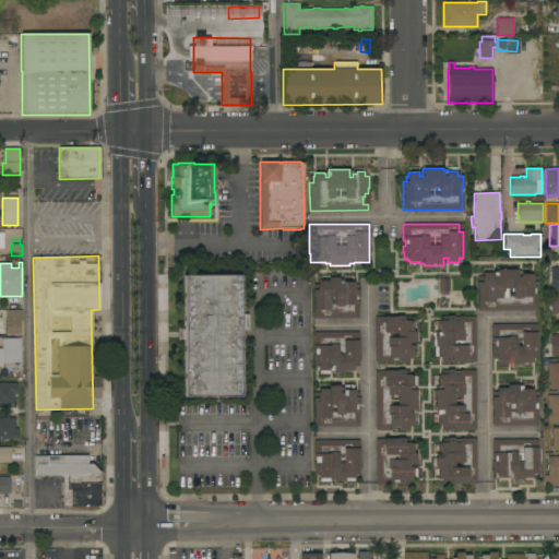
[(558,266),(549,266),(549,288),(558,288),(558,266)]
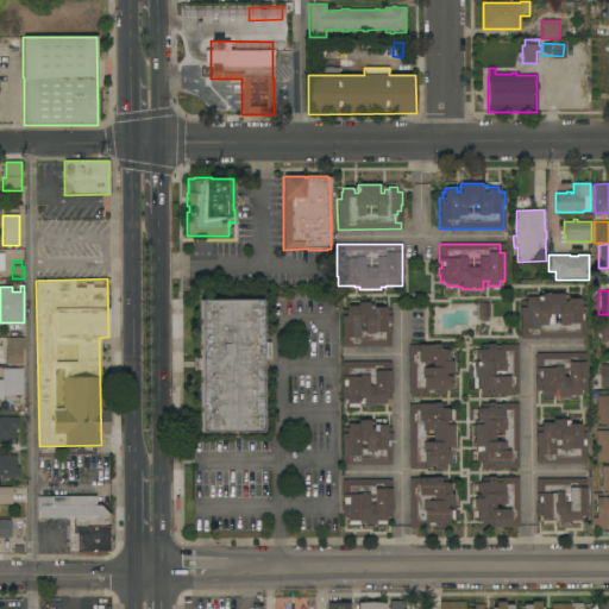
[(520,308),(525,308),(525,302),(526,302),(526,297),(541,297),(541,293),(565,293),(565,296),(579,296),(579,301),(585,301),(585,314),(583,314),(583,320),(585,320),(585,339),(520,339),(520,308)]
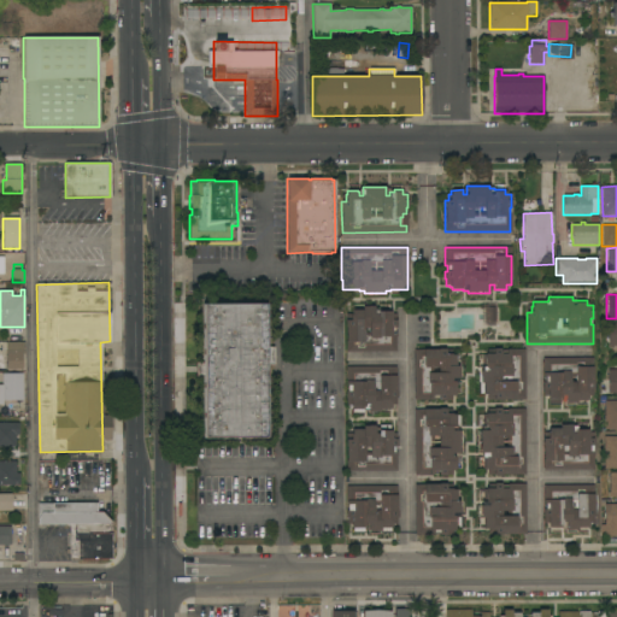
[(266,347),(274,347),(274,365),(266,365),(268,438),(204,439),(204,377),(197,377),(197,363),(203,363),(203,305),(266,304),(266,347)]
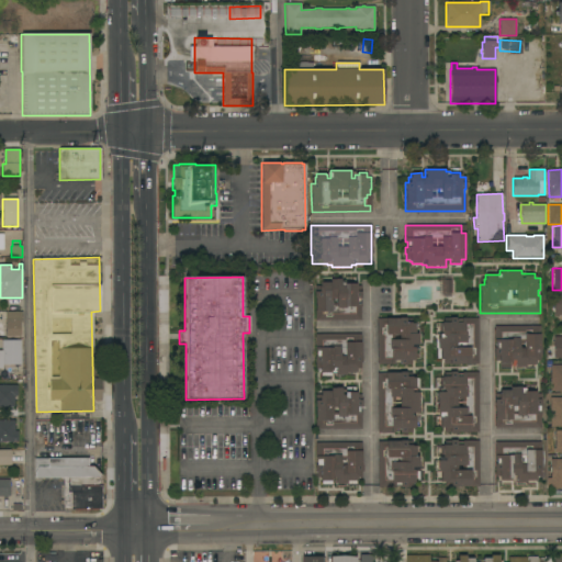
[(441,293),(441,287),(439,287),(439,278),(445,278),(445,280),(451,280),(451,293),(441,293)]
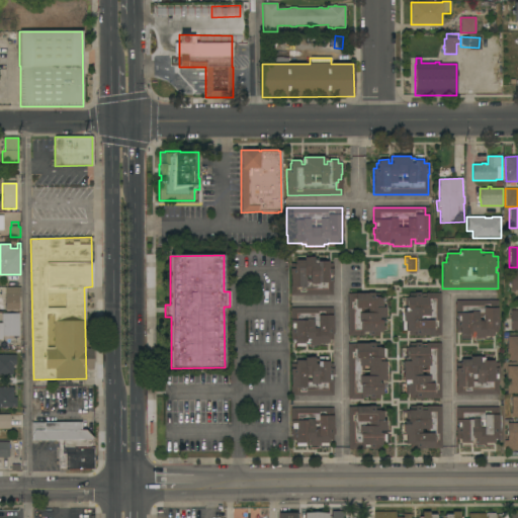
[(290,295),(290,287),(289,287),(289,269),(293,269),(293,264),(294,264),(294,260),(304,260),(304,257),(315,257),(315,259),(328,259),(328,263),(333,263),(333,275),(331,275),(331,279),(333,279),(333,295),(290,295)]
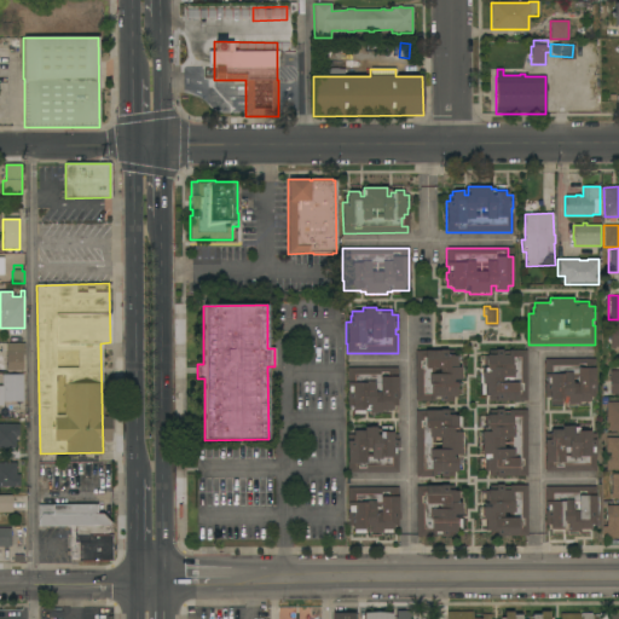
[(618,323),(608,324),(609,347),(618,346),(618,323)]
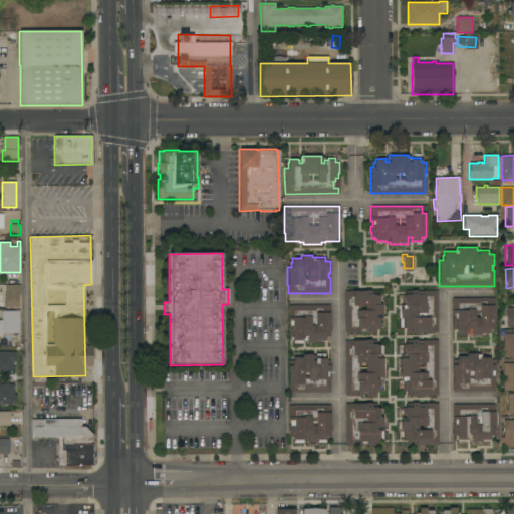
[(20,285),(21,295),(18,295),(19,307),(5,307),(5,285),(20,285)]
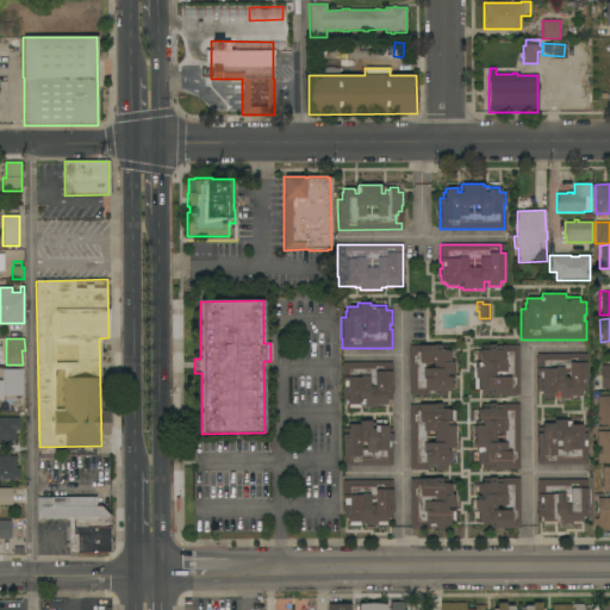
[(520,396),(483,396),(483,390),(478,390),(478,388),(474,388),(474,367),(477,367),(477,362),(479,362),(479,350),(483,350),(483,344),(495,344),(495,348),(500,347),(500,346),(520,346),(520,396)]
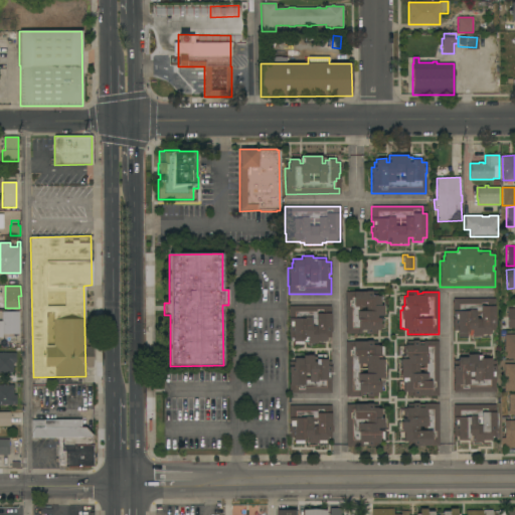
[(345,292),(377,292),(377,297),(381,296),(381,306),(383,306),(383,316),(382,316),(382,319),(381,319),(381,329),(379,329),(379,330),(376,330),(376,334),(346,334),(345,292)]
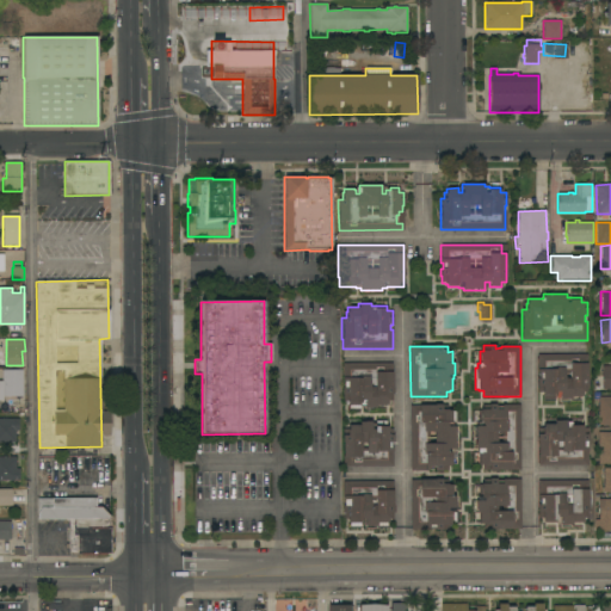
[(587,353),(587,392),(582,392),(582,395),(571,396),(571,400),(559,400),(559,396),(555,396),(555,401),(544,401),(544,396),(543,396),(543,394),(542,394),(542,392),(537,392),(537,378),(539,378),(539,374),(537,374),(537,355),(587,353)]
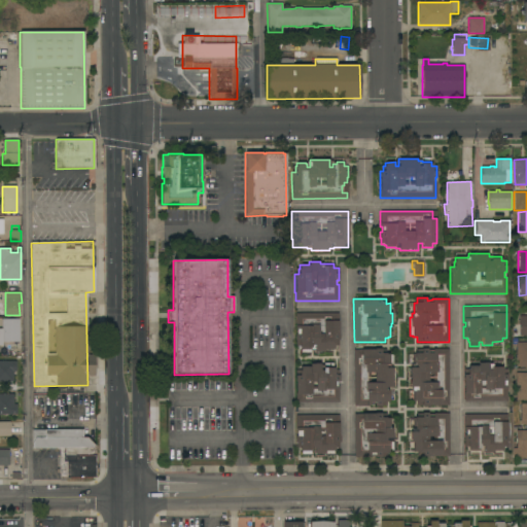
[(339,313),(339,346),(335,346),(335,350),(324,350),(324,352),(314,352),(314,350),(311,350),(311,354),(301,354),(301,350),(300,350),(300,347),(296,347),(296,329),(295,329),(295,313),(339,313)]
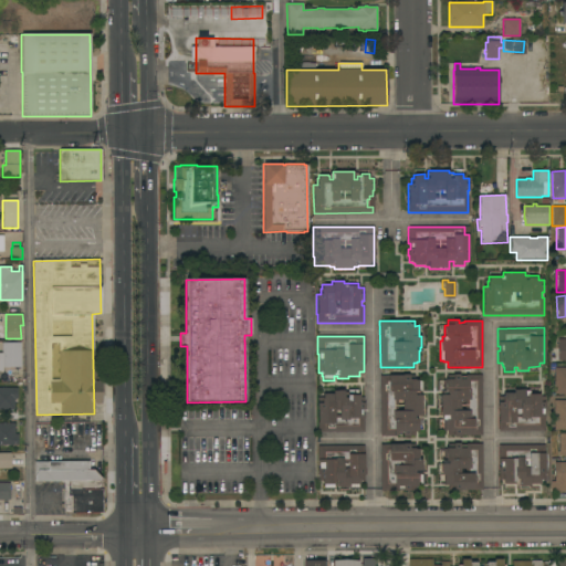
[(556,360),(565,359),(565,338),(556,338),(556,360)]
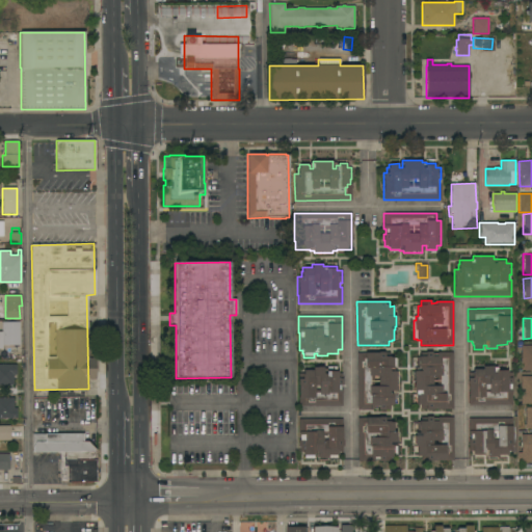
[(20,345),(3,345),(0,347),(0,333),(2,333),(2,322),(20,322),(20,345)]
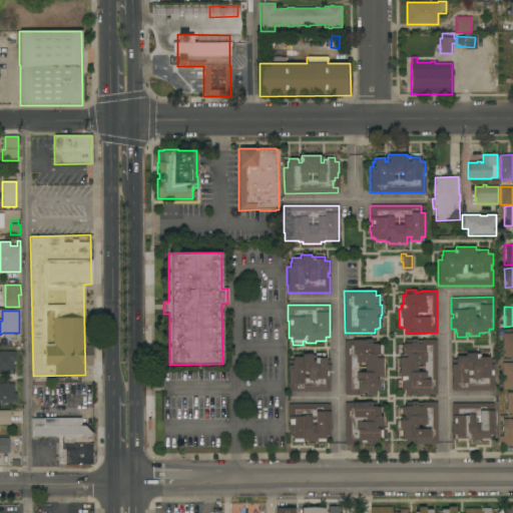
[(512,357),(503,357),(503,336),(499,336),(499,330),(504,330),(504,334),(512,334),(512,357)]
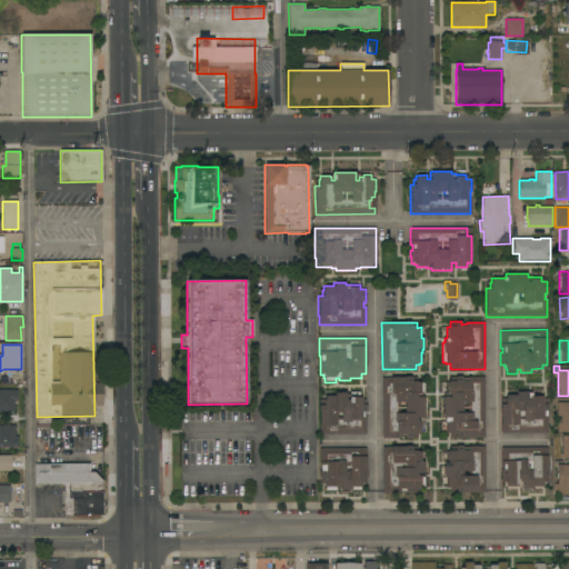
[(382,378),(417,377),(417,382),(426,382),(426,393),(422,393),(422,397),(423,397),(425,418),(422,418),(422,422),(421,422),(421,433),(419,433),(419,439),(405,439),(405,437),(399,437),(399,438),(382,438),(382,378)]
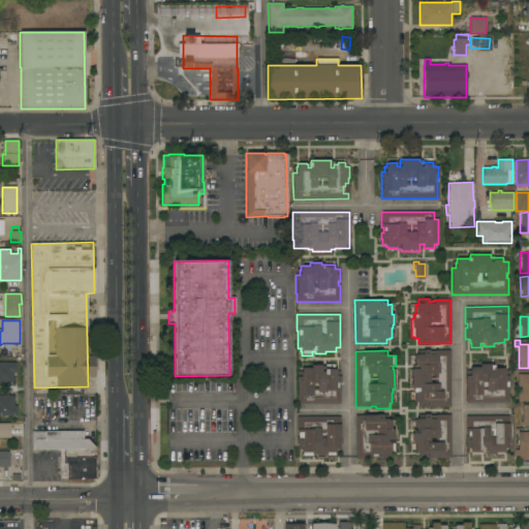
[(430,407),(430,408),(419,408),(419,403),(414,403),(414,389),(411,389),(411,370),(414,370),(414,365),(415,365),(415,350),(430,350),(430,352),(434,352),(434,350),(441,350),(441,353),(450,353),(450,407),(430,407)]
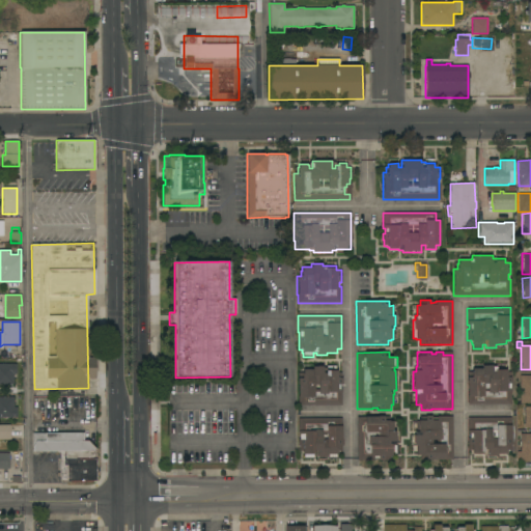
[(0,364),(17,364),(17,374),(14,374),(14,384),(0,384),(0,364)]
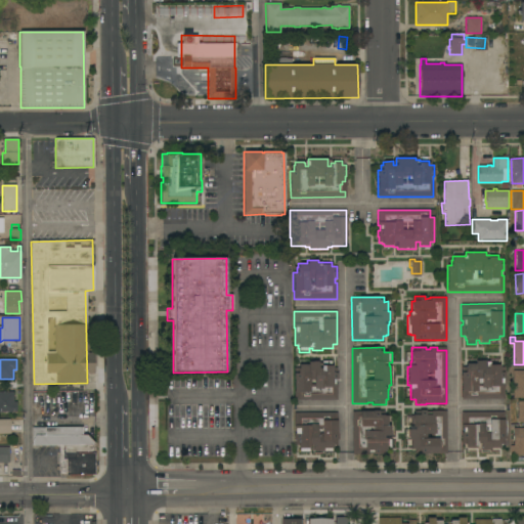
[(337,380),(336,380),(336,384),(337,384),(337,400),(294,400),(294,374),(298,374),(298,368),(299,368),(298,364),(308,364),(308,361),(318,361),(318,364),(321,364),(321,360),(331,360),(331,363),(332,363),(332,367),(337,367),(337,380)]
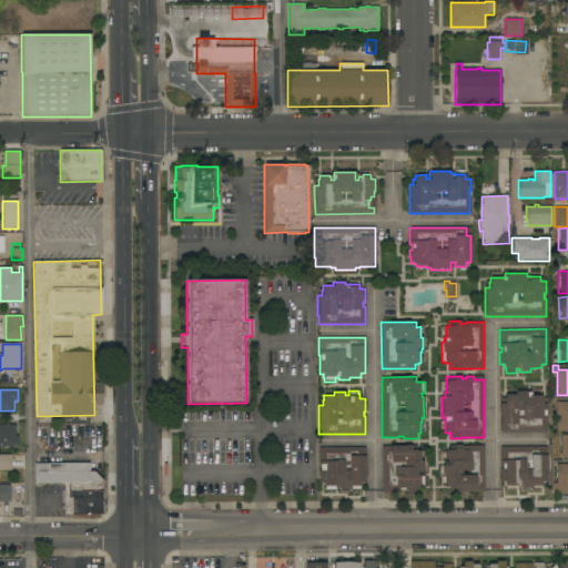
[(500,404),(504,404),(504,394),(515,394),(515,392),(527,392),(527,393),(531,393),(531,396),(546,396),(547,433),(500,433),(500,404)]
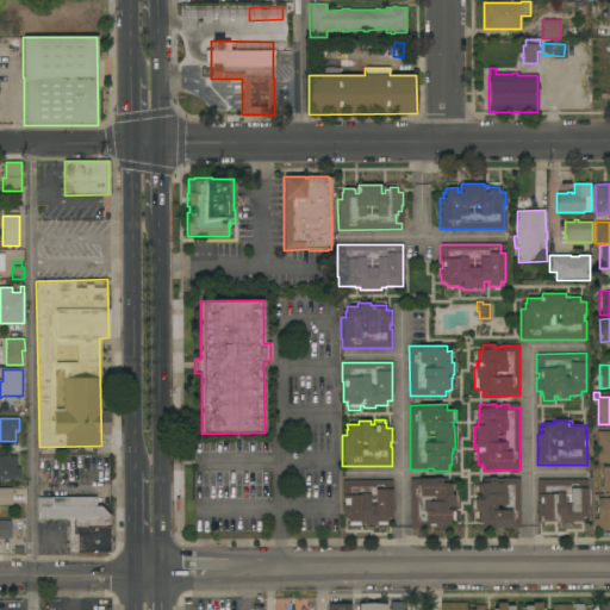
[(609,491),(601,491),(601,486),(602,486),(602,467),(609,467),(609,464),(597,464),(597,431),(609,431),(609,491)]
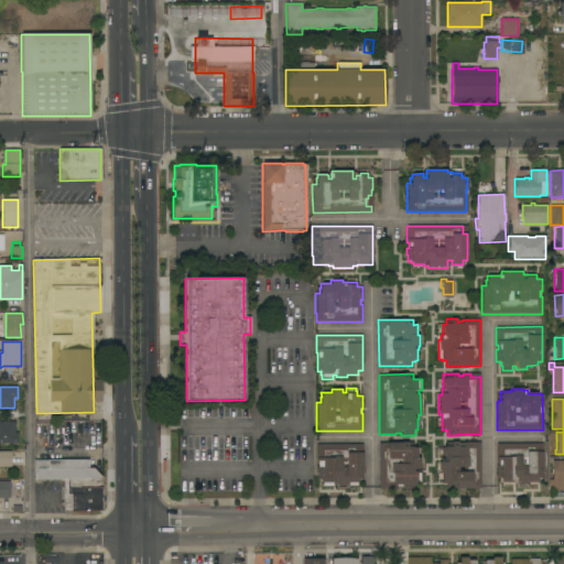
[(0,422),(14,422),(14,433),(18,433),(18,444),(0,444),(0,422)]
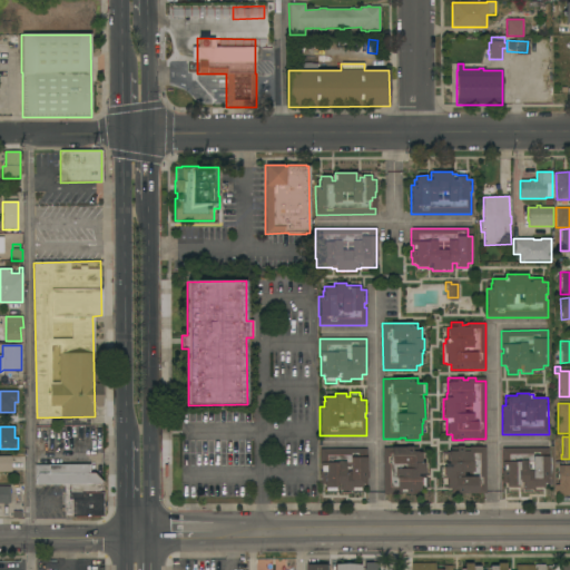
[(485,493),(451,493),(451,489),(446,489),(446,479),(444,479),(443,468),(451,468),(451,464),(449,464),(449,452),(451,452),(451,448),(457,448),(457,446),(463,446),(463,449),(469,449),(469,448),(485,448),(485,493)]
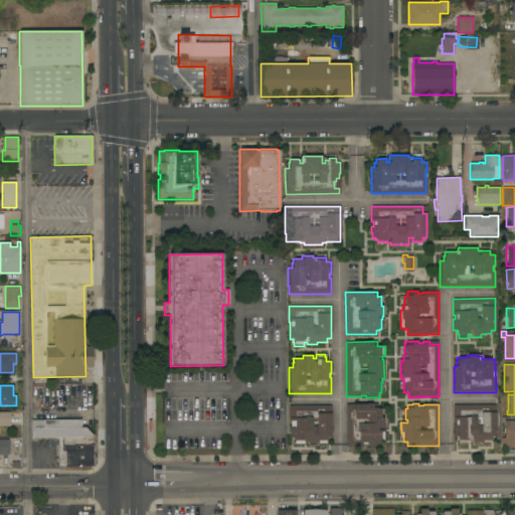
[(346,404),(377,404),(377,408),(381,408),(381,417),(384,417),(384,428),(382,428),(382,432),(385,432),(385,447),(346,447),(346,404)]
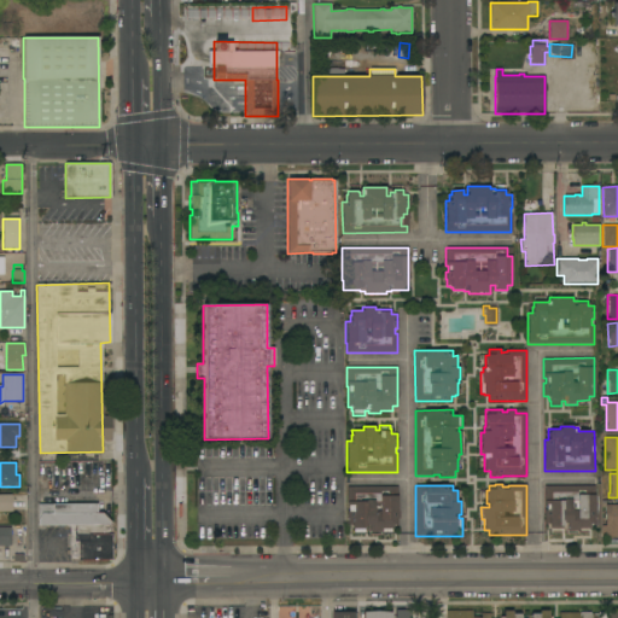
[(595,485),(595,524),(589,524),(589,528),(578,529),(578,531),(566,531),(566,530),(561,530),(561,529),(548,529),(548,524),(543,524),(543,511),(549,511),(549,505),(544,505),(544,485),(595,485)]
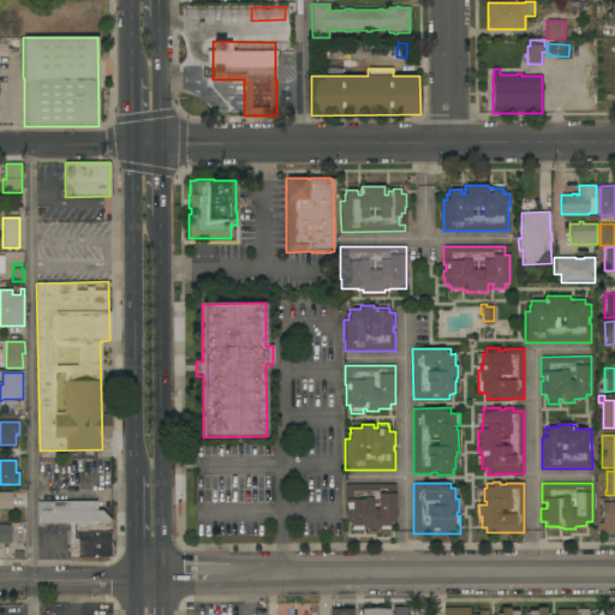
[(395,484),(396,523),(390,523),(390,526),(389,526),(389,531),(378,531),(378,530),(368,530),(368,527),(363,527),(363,531),(352,531),(352,525),(351,525),(351,524),(346,524),(345,484),(395,484)]
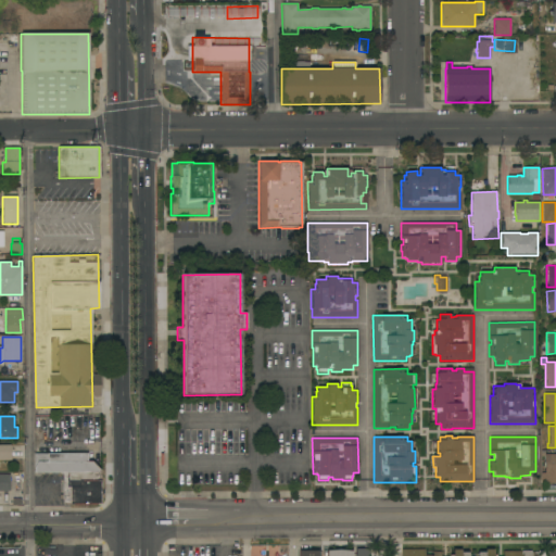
[(0,445),(11,445),(11,459),(0,459),(0,445)]
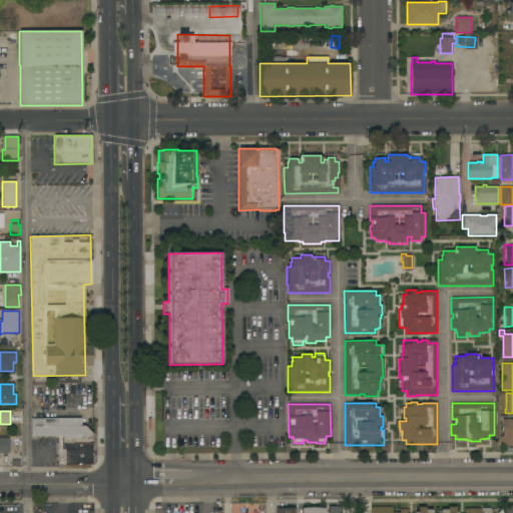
[(32,436),(32,417),(43,417),(44,419),(80,419),(80,426),(84,426),(91,433),(94,434),(94,436),(58,436),(32,436)]
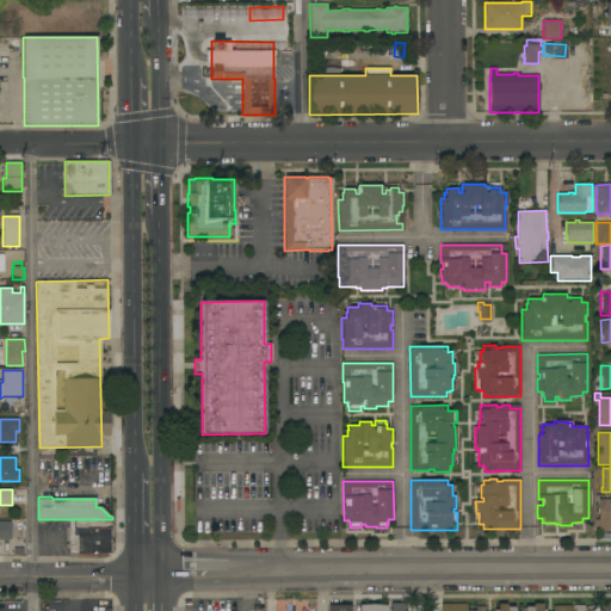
[(610,530),(594,530),(594,520),(598,520),(598,499),(610,499),(610,530)]
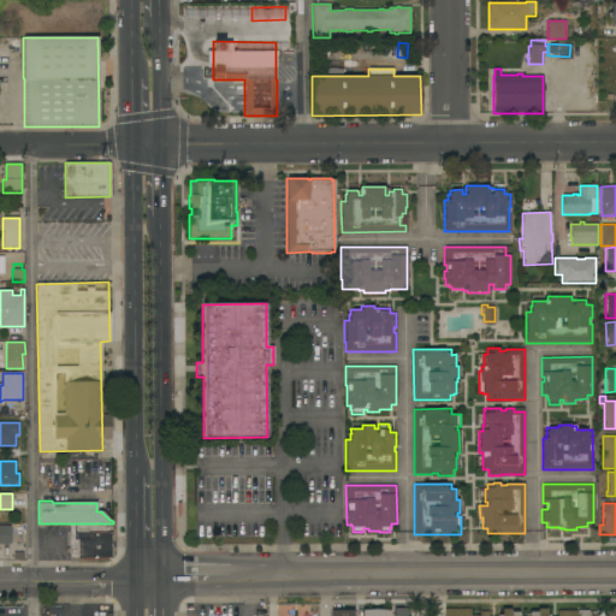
[(113,523),(113,561),(78,561),(78,560),(70,560),(70,558),(70,523),(113,523)]
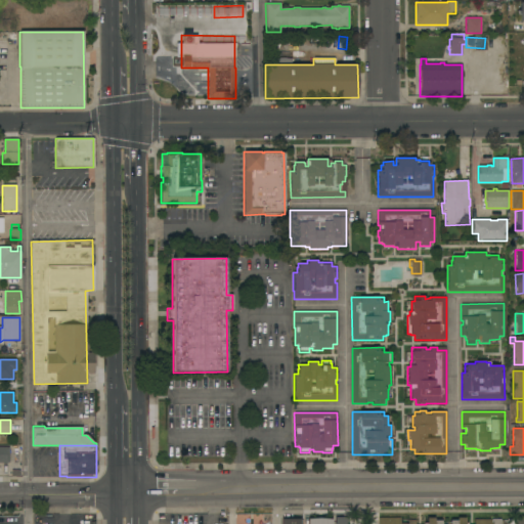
[(0,463),(0,447),(9,447),(9,463),(0,463)]
